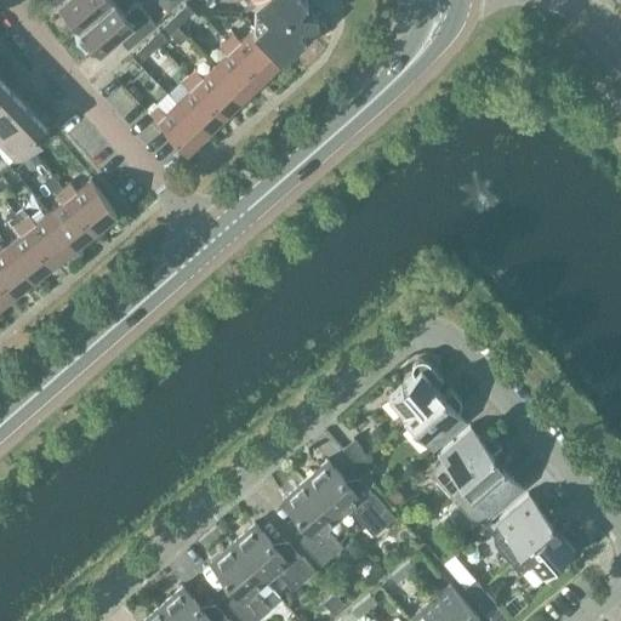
[(62,0),(60,3),(79,27),(110,0),(62,0)]
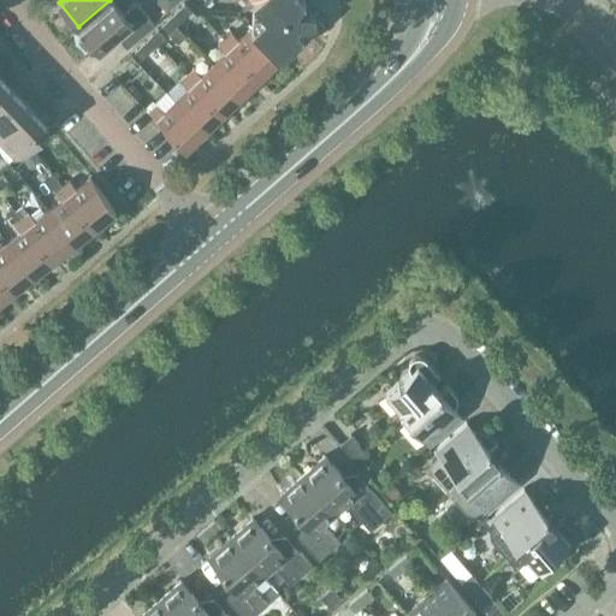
[(111,0),(110,0),(78,27),(99,51),(123,30),(134,42),(154,24),(136,3),(123,13),(111,0)]
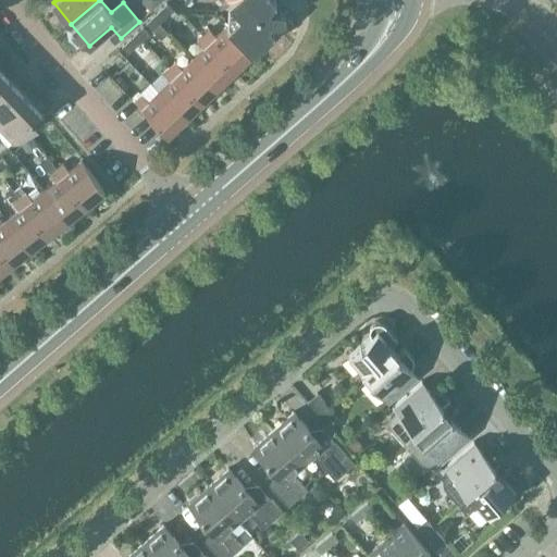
[(239,13),(226,26),(252,52),(274,31),(269,25),(269,23),(281,23),(282,23),(283,22),(284,20),(285,19),(285,17),(285,15),(284,13),(283,12),(282,11),(270,10),(270,4),(275,0),(229,0),(239,13)]
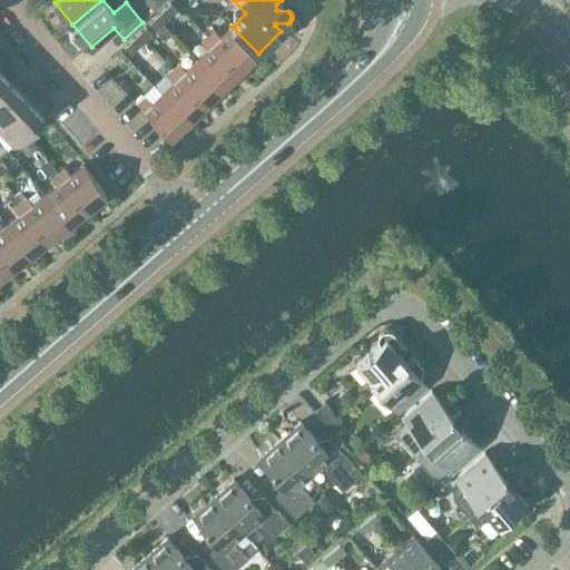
[(149,23),(156,30),(177,10),(170,3),(149,23)]
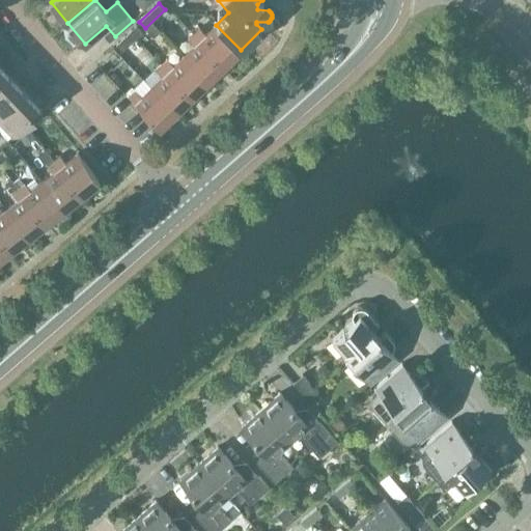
[(136,25),(116,45),(122,51),(142,31),(136,25)]
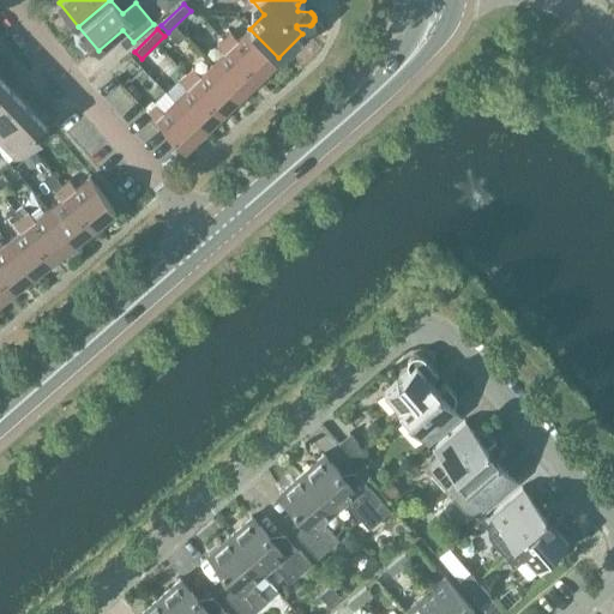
[(230,32),(224,38),(259,76),(278,58),(250,29),(238,40),(230,32)]
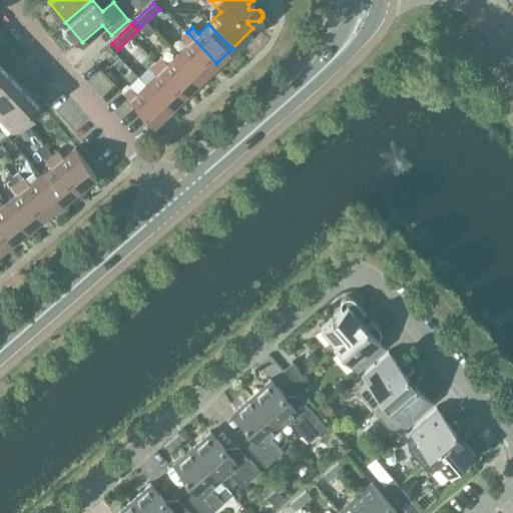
[(187,44),(177,54),(201,78),(216,63),(187,32),(181,38),(187,44)]
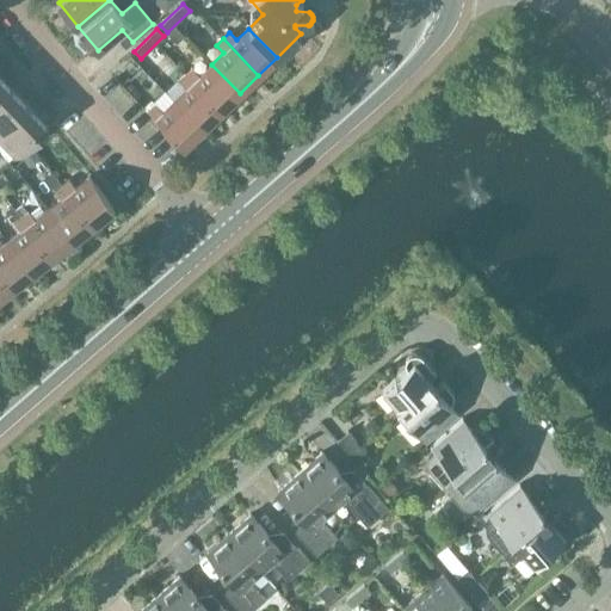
[(192,68),(185,74),(221,111),(240,93),(211,65),(199,75),(192,68)]
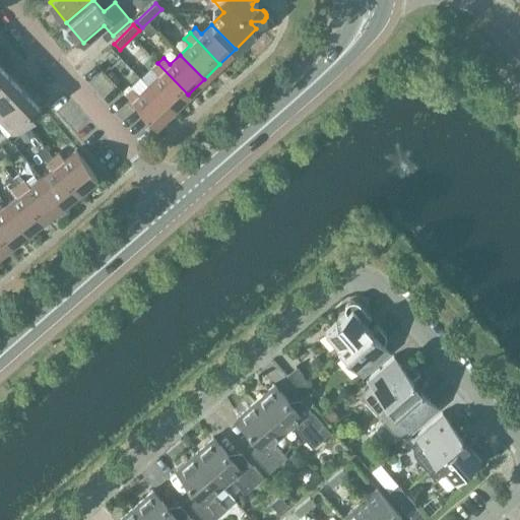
[(158,75),(148,85),(172,110),(188,94),(157,63),(152,69),(158,75)]
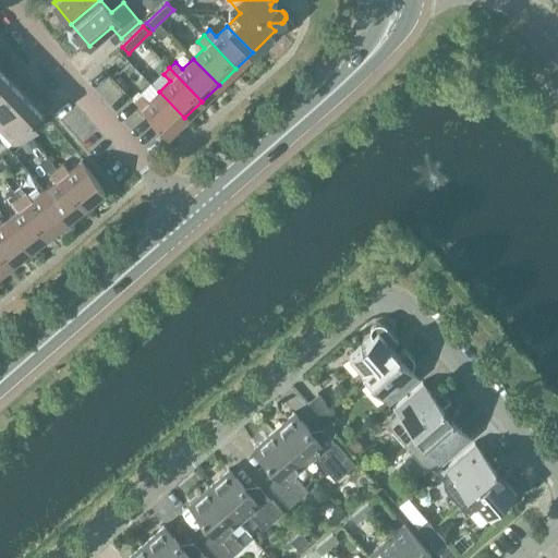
[(0,89),(11,80),(0,69),(0,89)]
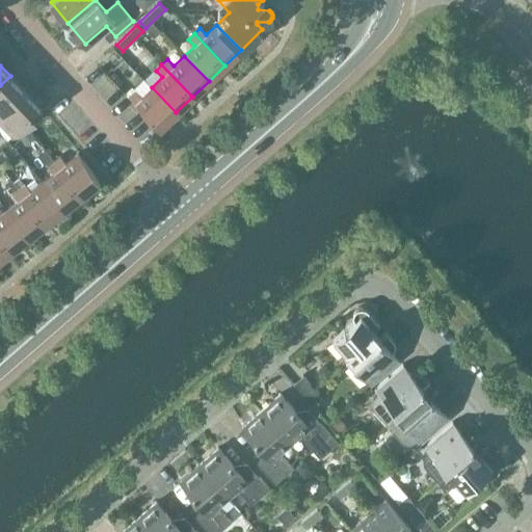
[(0,85),(0,116),(26,92),(10,76),(0,85)]
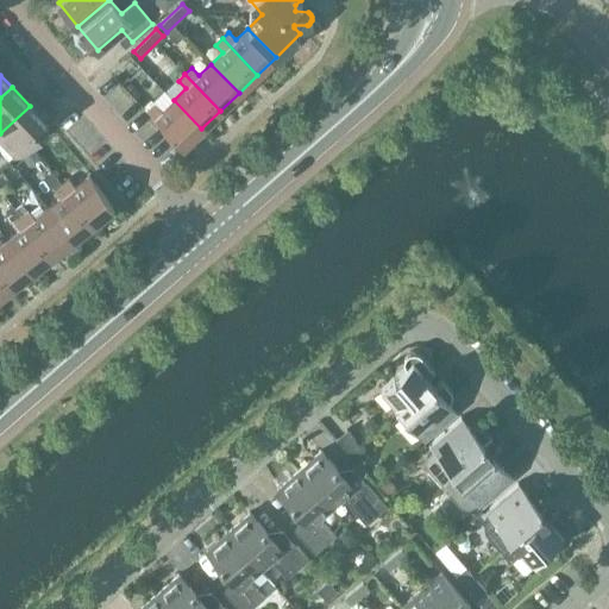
[(201,129),(174,100),(162,111),(155,104),(148,111),(182,148),(201,129)]
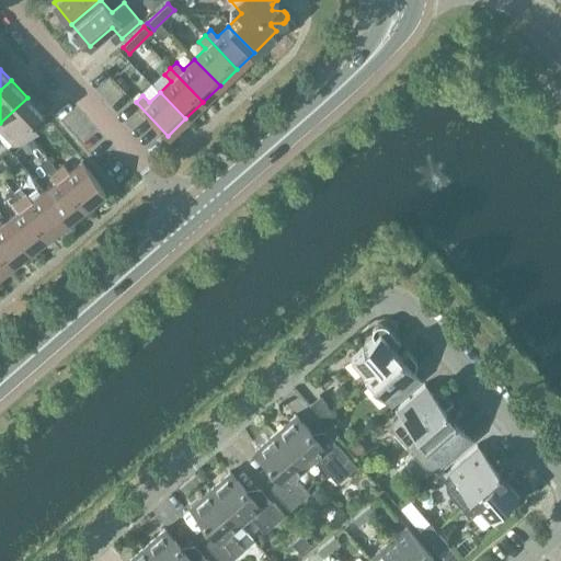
[(27,98),(0,123),(0,129),(14,145),(44,115),(27,98)]
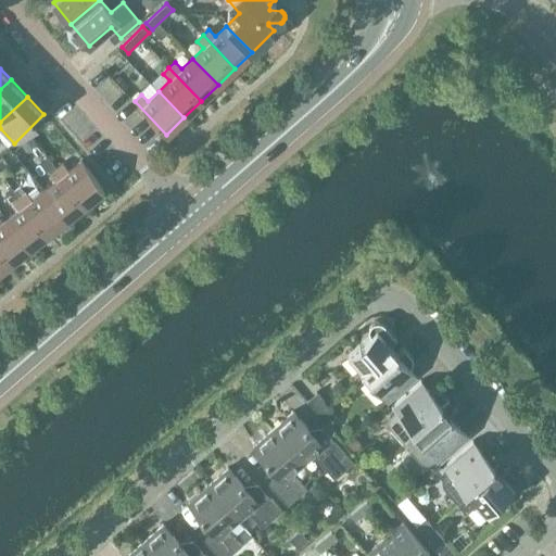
[(46,135),(39,128),(32,136),(37,142),(46,135)]
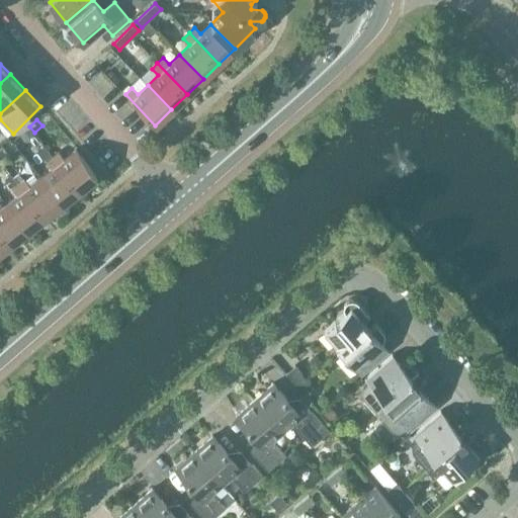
[(29,128),(19,136),(24,142),(34,135),(29,128)]
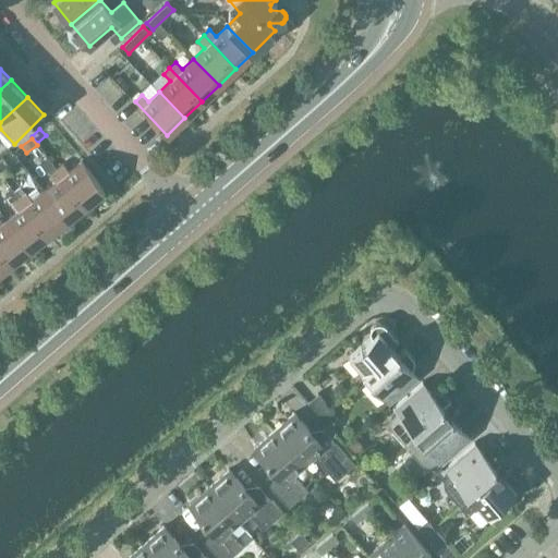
[(63,164),(56,169),(84,206),(105,190),(82,161),(69,171),(63,164)]
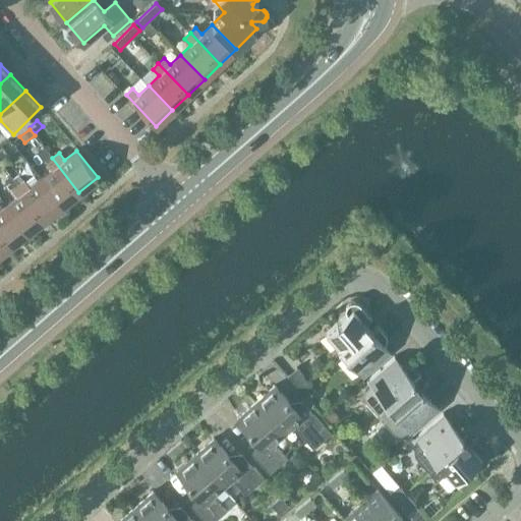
[(52,170),(41,179),(61,206),(78,192),(52,158),(46,163),(52,170)]
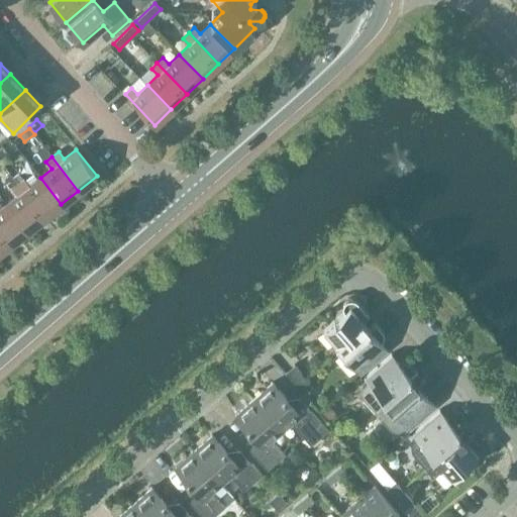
[(24,179),(17,184),(43,217),(61,204),(40,178),(29,186),(24,179)]
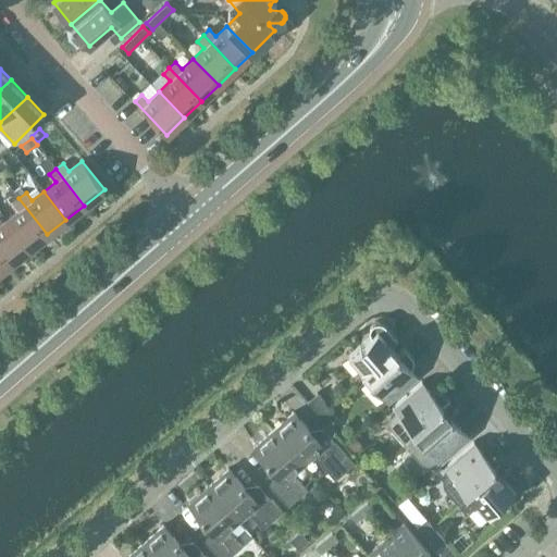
[(19,210),(7,220),(28,249),(47,234),(19,198),(12,202),(19,210)]
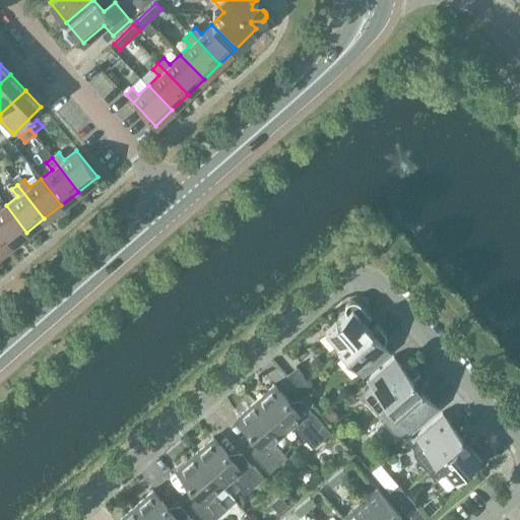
[(0,233),(10,246),(26,233),(6,205),(0,209),(0,233)]
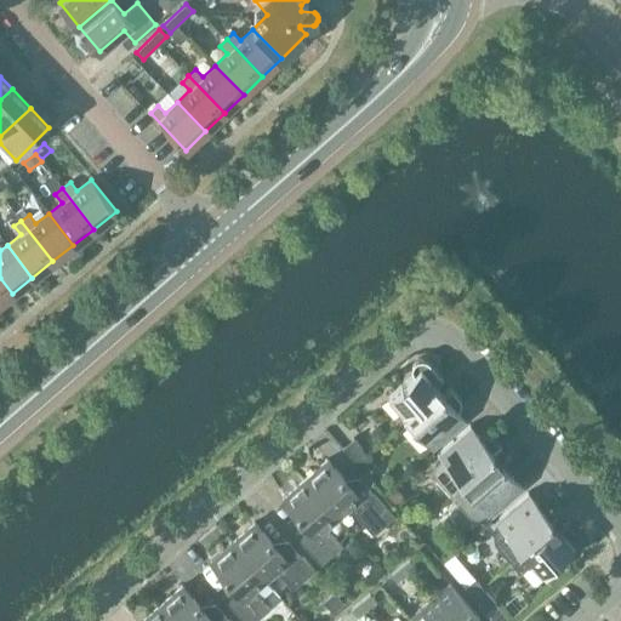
[(0,302),(12,294),(0,278),(0,302)]
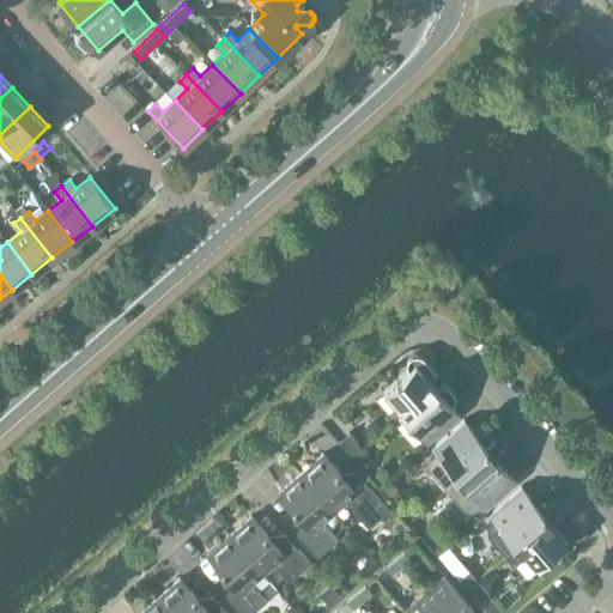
[(411,366),(382,392),(401,412),(434,384),(429,380),(437,372),(422,354),(420,353),(419,352),(418,352),(416,351),(414,351),(413,352),(412,352),(410,353),(408,353),(408,354),(407,357),(407,358),(406,359),(407,360),(407,363),(407,364),(408,365),(411,366)]
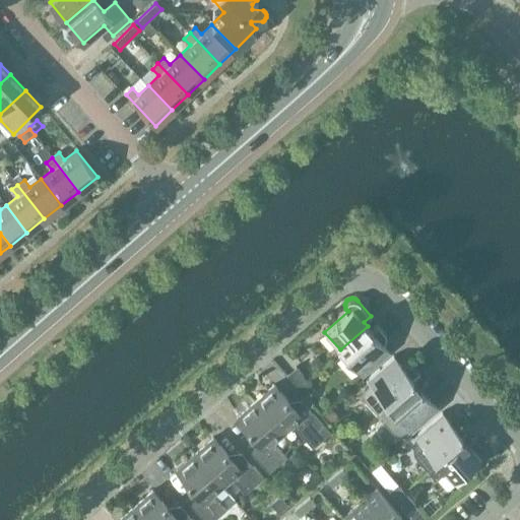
[(368,326),(340,349),(363,376),(390,351),(382,342),(383,341),(384,340),(385,339),(385,338),(386,337),(386,335),(386,334),(385,333),(384,331),(378,324),(371,330),(368,326)]
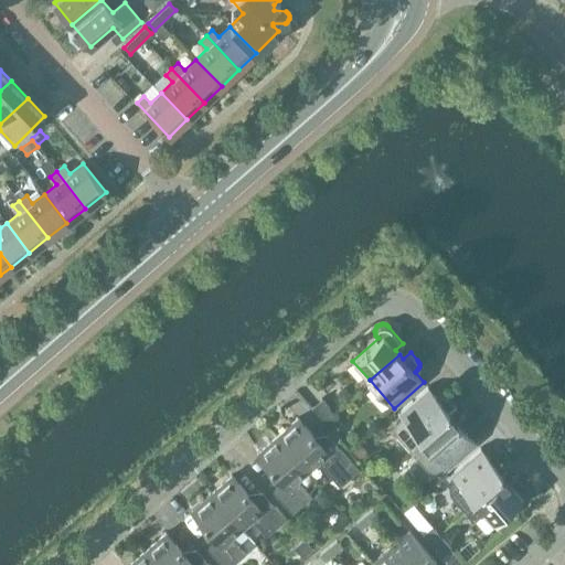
[(394,428),(394,429),(394,430),(395,432),(395,433),(395,434),(396,434),(396,435),(411,451),(452,415),(448,411),(456,404),(448,396),(447,395),(446,394),(445,393),(443,393),(441,392),(439,393),(438,393),(436,394),(435,395),(427,386),(397,413),(403,418),(397,423),(396,423),(396,424),(396,425),(395,425),(395,426),(395,427),(394,427),(394,428)]
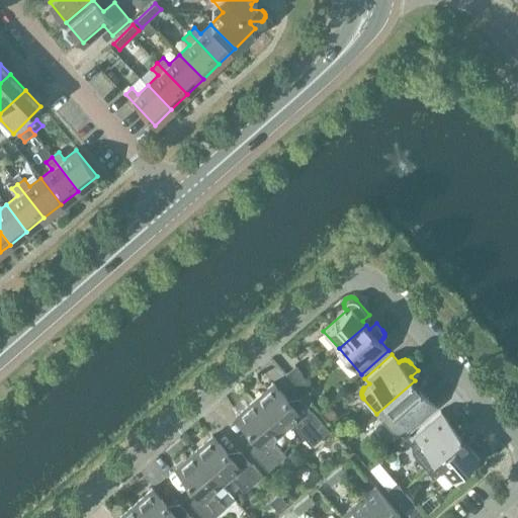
[(294,365),(285,372),(303,393),(312,384),(294,365)]
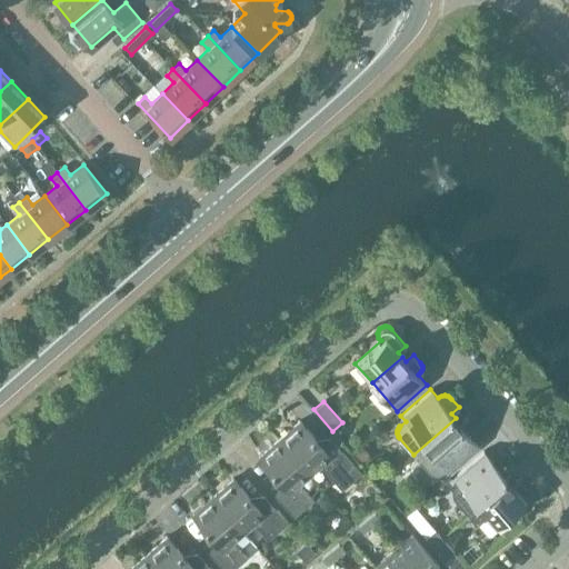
[(456,418),(413,455),(429,472),(430,473),(431,473),(431,475),(432,475),(433,475),(433,476),(435,476),(436,476),(437,476),(438,476),(439,476),(439,475),(440,475),(441,475),(441,473),(442,473),(447,469),(450,472),(480,447),(471,437),(472,436),(473,435),(475,433),(475,431),(476,430),(476,428),(476,427),(475,426),(473,425),(467,416),(459,422),(456,418)]
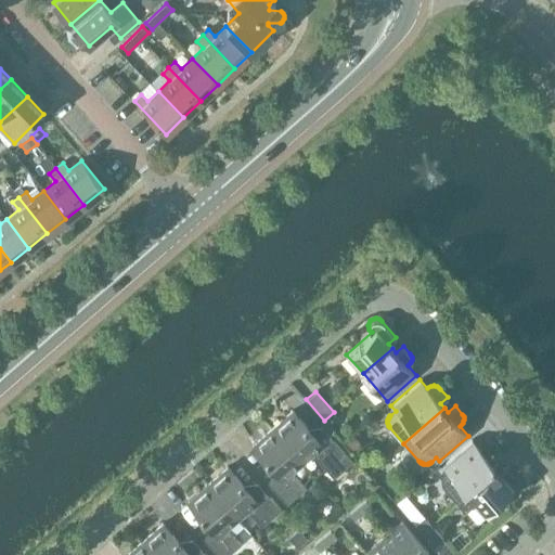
[(293,411),(272,428),(302,463),(312,454),(334,479),(353,463),(321,425),(312,434),(293,411)]
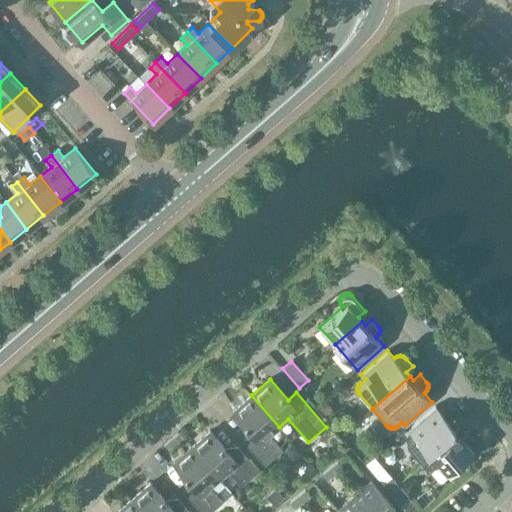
[(279,427),(251,395),(233,411),(254,435),(245,442),(264,465),(282,449),(269,435),(279,427)]
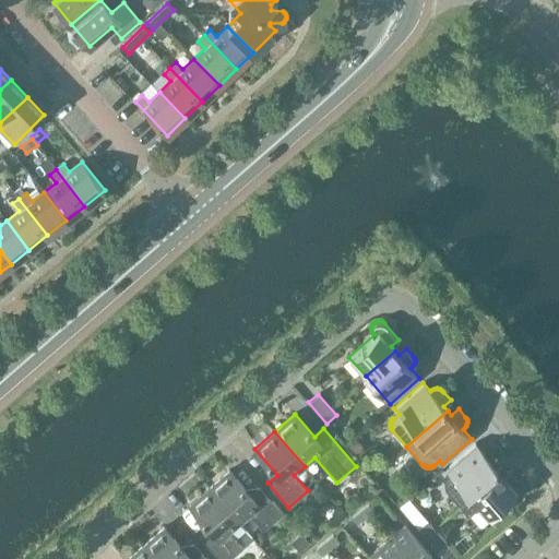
[(356,437),(347,445),(356,455),(365,448),(356,437)]
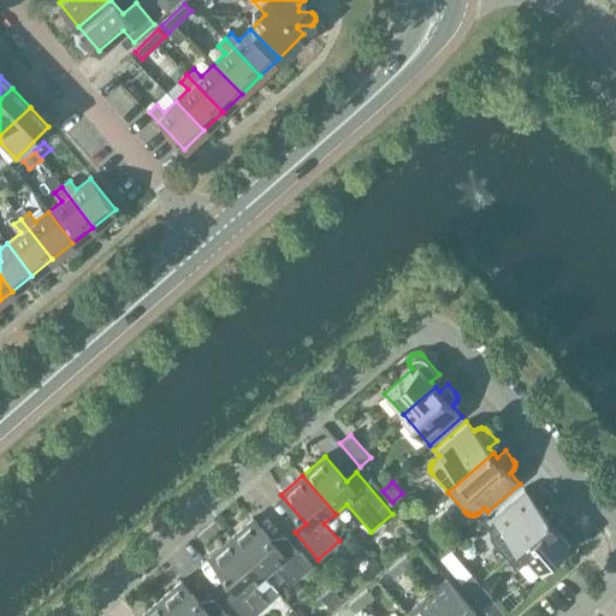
[(523,487),(491,516),(519,548),(551,519),(546,514),(555,507),(545,496),(544,495),(543,495),(540,493),(539,493),(538,493),(535,495),(534,495),(533,496),(532,497),(523,487)]
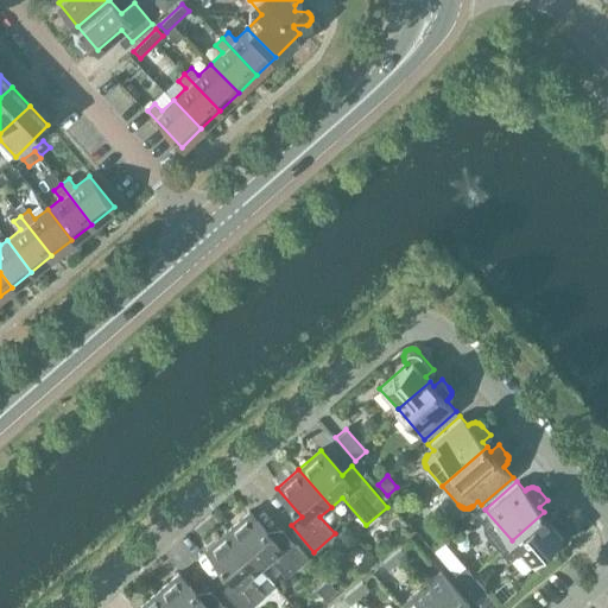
[(512,540),(500,551),(508,561),(520,551),(530,562),(555,539),(556,540),(558,542),(559,542),(562,542),(563,542),(565,542),(567,540),(569,539),(570,538),(571,537),(571,534),(571,533),(571,531),(571,529),(571,527),(570,526),(556,510),(548,517),(544,512),(512,540)]
